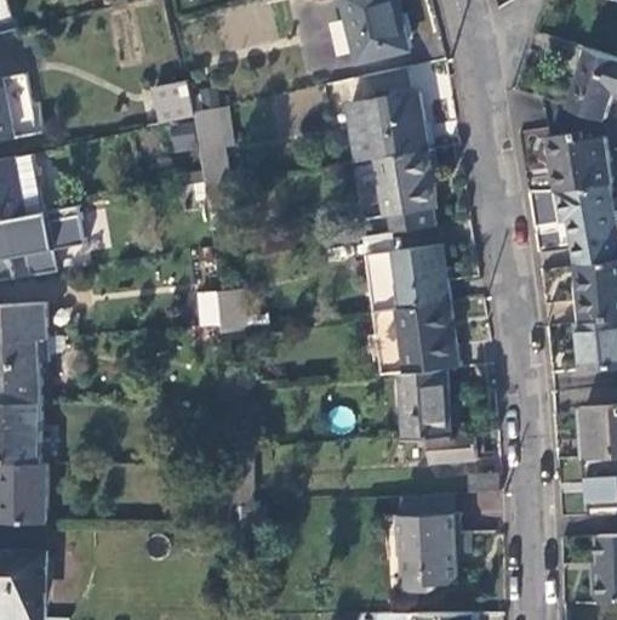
[(343,0),(356,61),(390,55),(389,46),(404,43),(394,0),(343,0)]
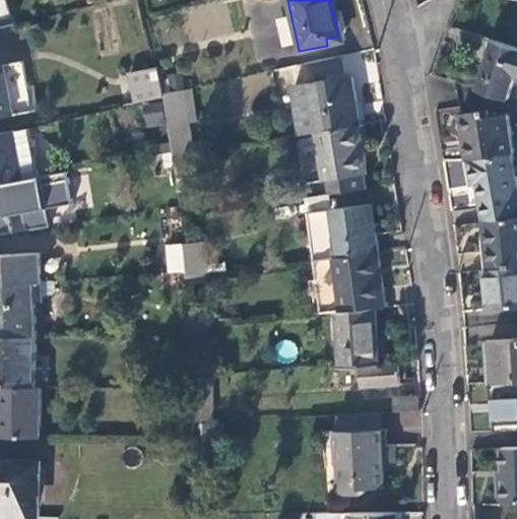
[(516,51),(492,43),(475,91),(505,101),(513,75),(516,76),(516,51)]
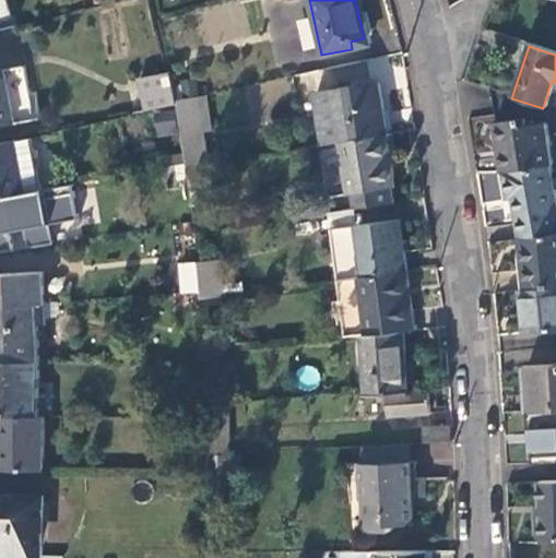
[(24,66),(0,70),(0,127),(40,119),(35,92),(28,93),(24,66)]
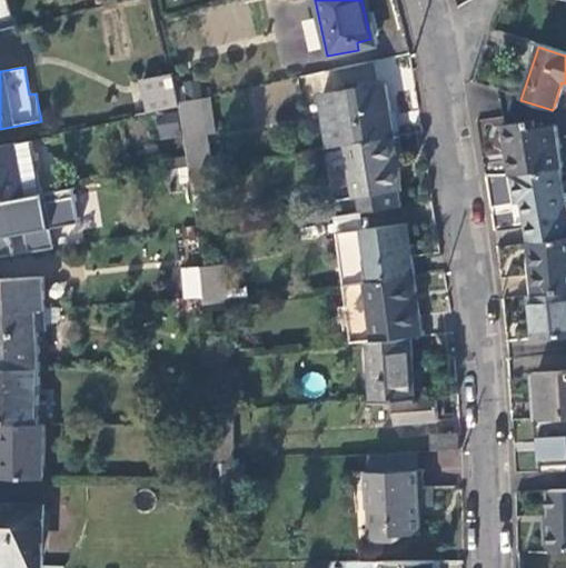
[(172,110),(178,110),(177,101),(171,75),(140,80),(147,116),(155,113),(172,110)]
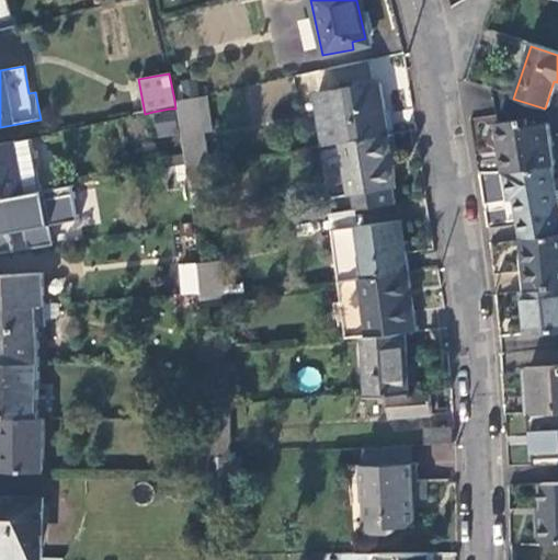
[(185,99),(200,96),(196,78),(182,80),(185,99)]
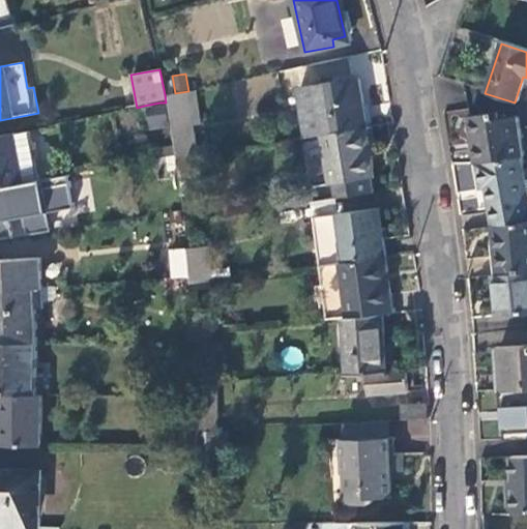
[(304,138),(322,135),(364,127),(356,79),(296,89),(304,138)]
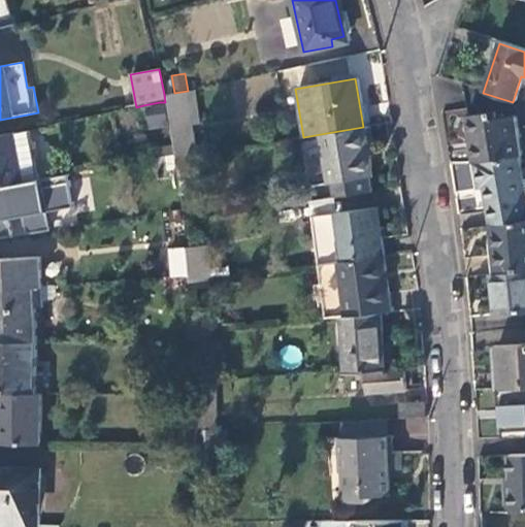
[(205,153),(195,90),(188,91),(174,93),(164,94),(167,110),(167,111),(167,114),(168,120),(174,158),(187,156),(205,153)]
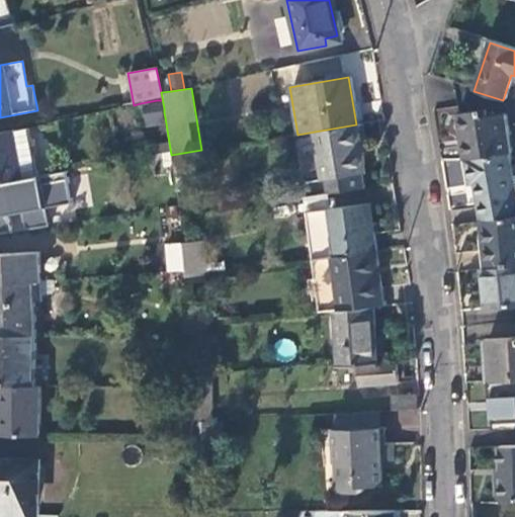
[(141,103),(144,121),(165,117),(164,112),(164,109),(164,108),(162,100),(157,100),(141,103)]
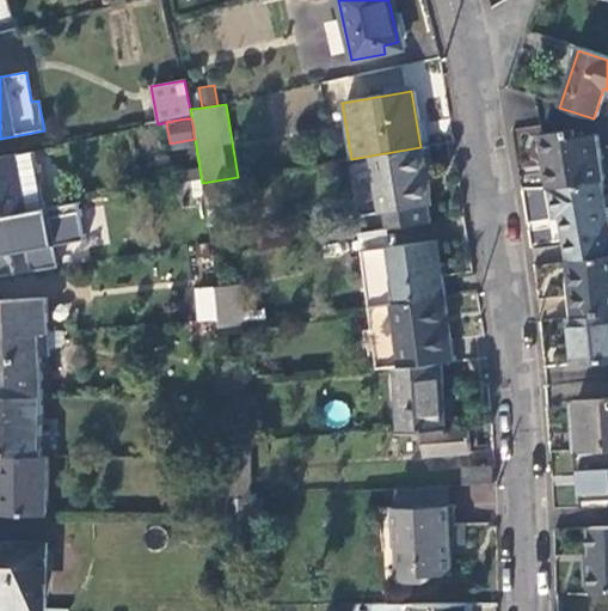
[(569,187),(601,179),(594,135),(572,140),(570,130),(539,136),(548,191),(569,187)]
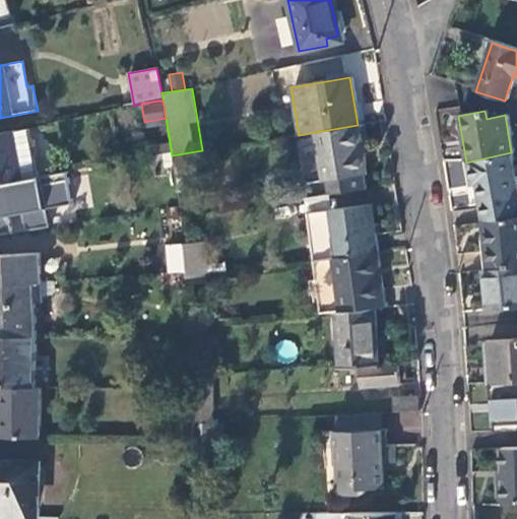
[(358,125),(316,132),(324,180),(327,180),(330,195),(367,189),(364,174),(366,174),(358,125)]
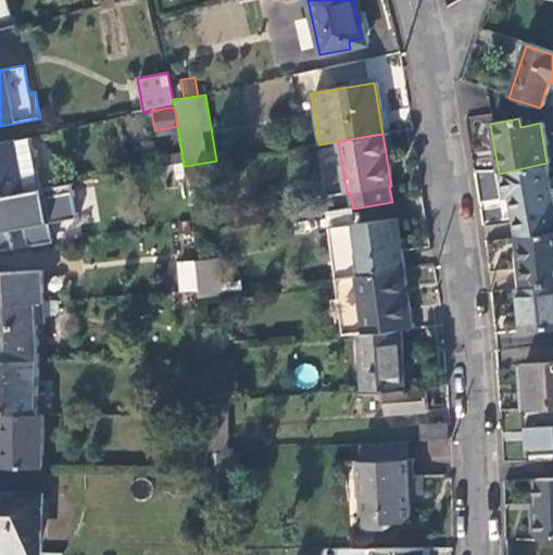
[(30,137),(0,142),(0,197),(41,189),(30,137)]
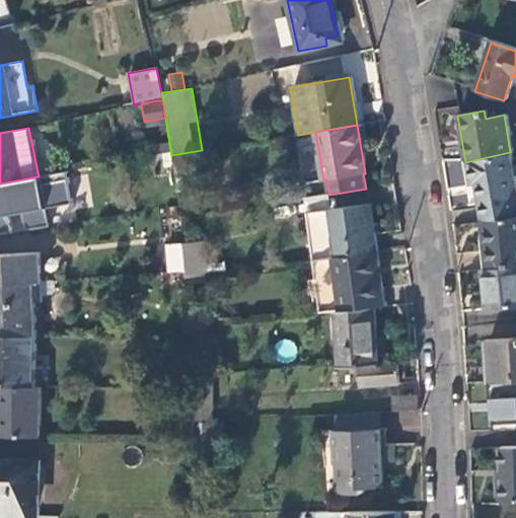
[(187,175),(183,153),(171,155),(169,155),(172,177),(187,175)]
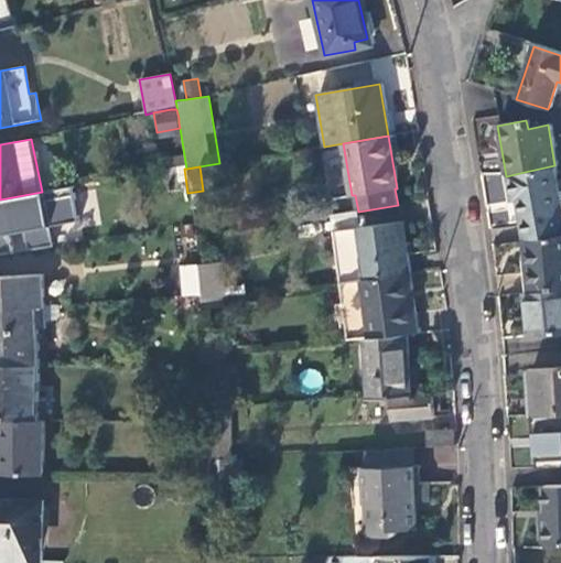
[(554,174),(525,172),(506,176),(511,202),(515,202),(522,242),(560,236),(560,209),(559,194),(554,174)]
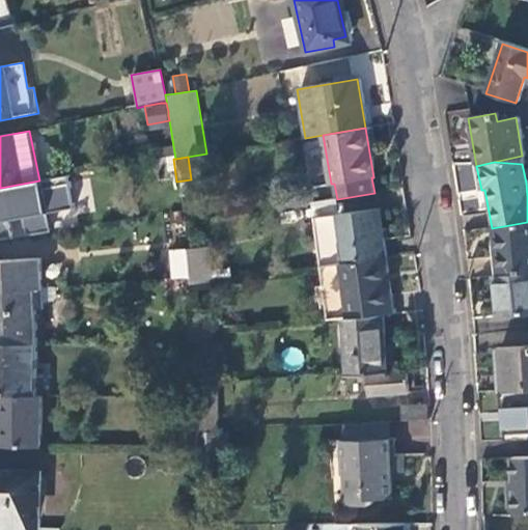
[(0,223),(6,222),(4,215),(21,212),(21,204),(49,200),(46,183),(17,188),(17,190),(0,193),(0,223)]
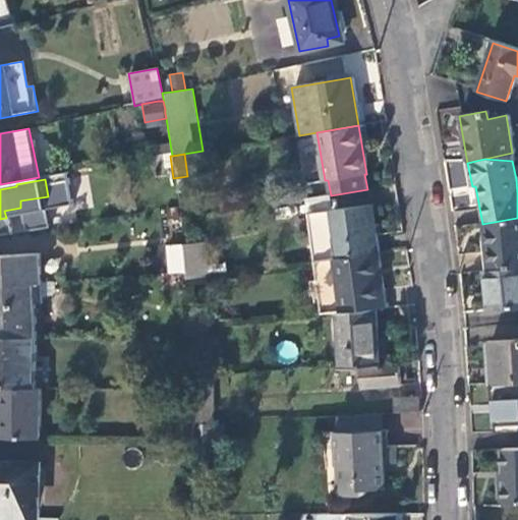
[(324,196),(301,199),(302,213),(326,210),(324,196)]
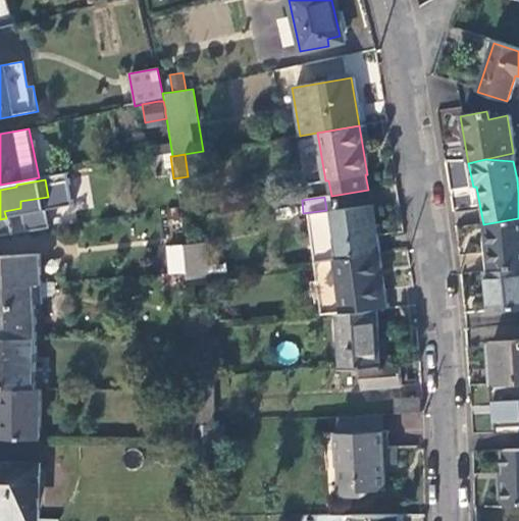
[(329,211),(336,259),(377,254),(370,207),(329,211)]
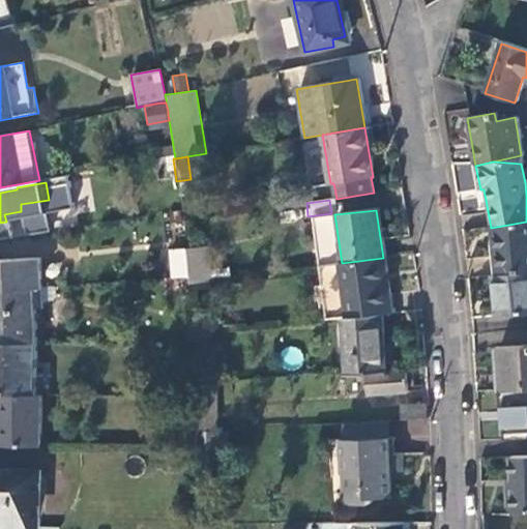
[(337,263),(330,215),(310,217),(317,266),(337,263)]
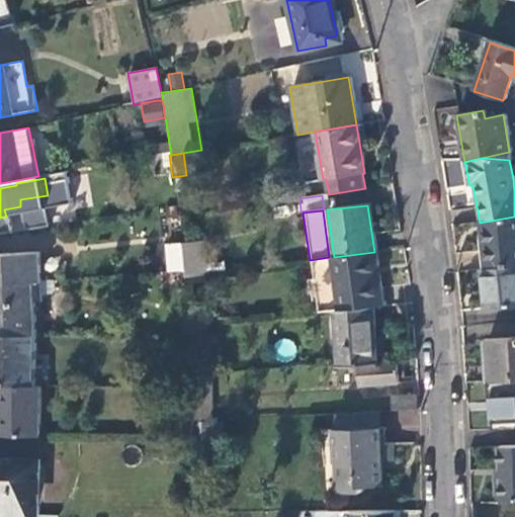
[(514,217),(480,223),(486,269),(514,266),(514,217)]
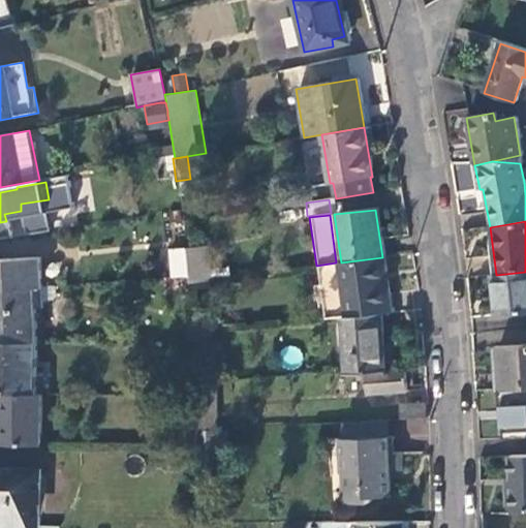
[(205,247),(184,249),(184,250),(187,278),(188,282),(208,280),(205,247)]
